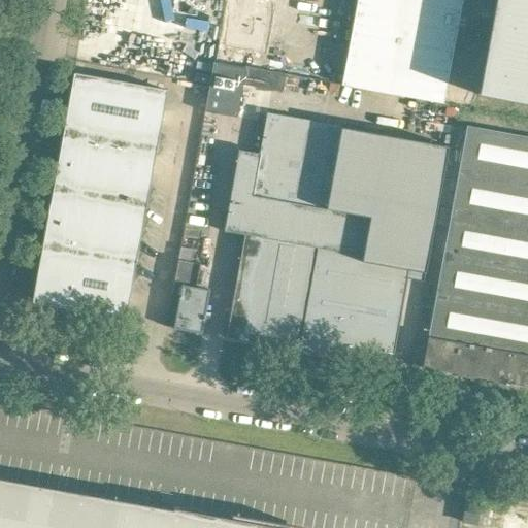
[(362,0),(347,86),(443,104),(462,0),(362,0)]
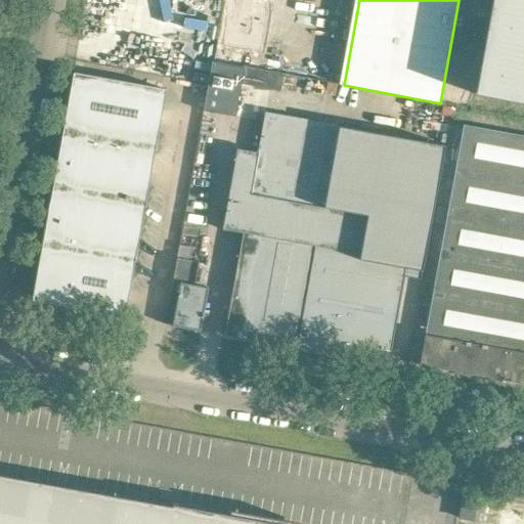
[(523,0),(489,0),(472,93),(523,102),(523,0)]
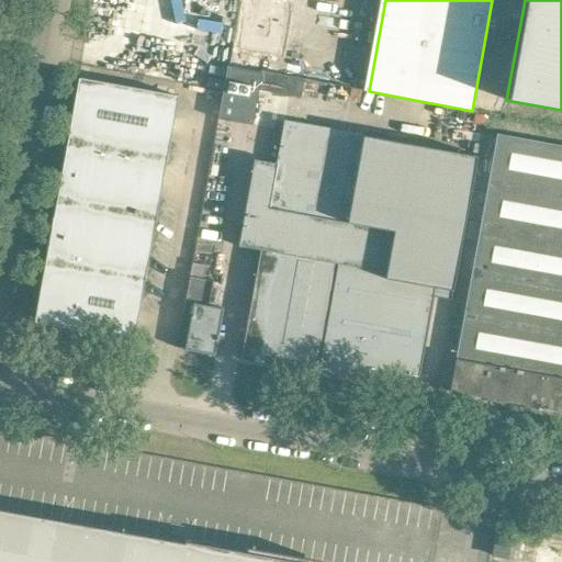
[(227,67),(217,119),(251,124),(257,91),(260,72),(227,67)]
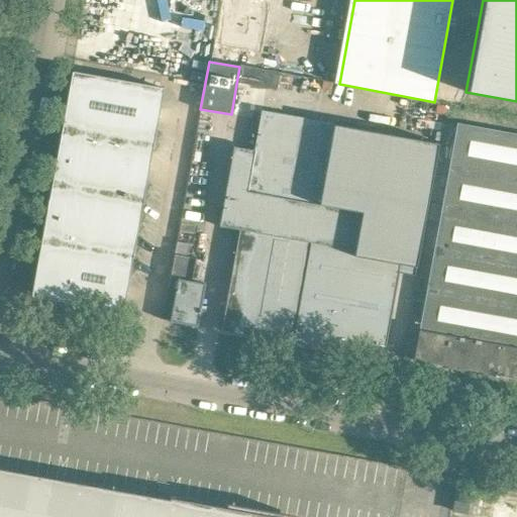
[(239,67),(236,84),(269,89),(273,72),(240,66),(239,67)]
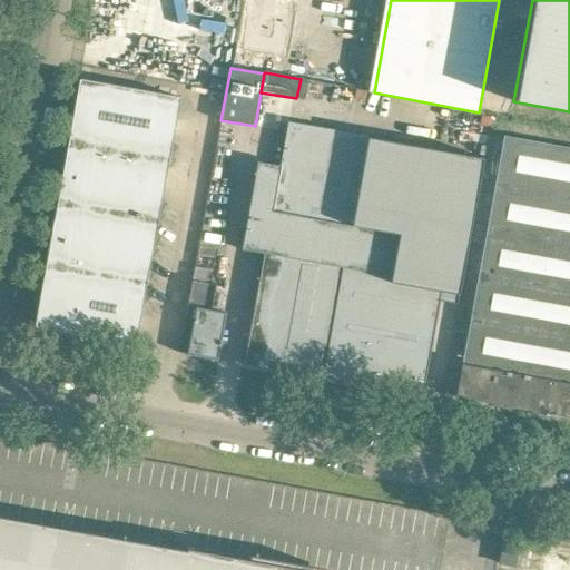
[(71,121),(37,308),(51,330),(135,344),(146,281),(179,97),(79,79),(71,121)]
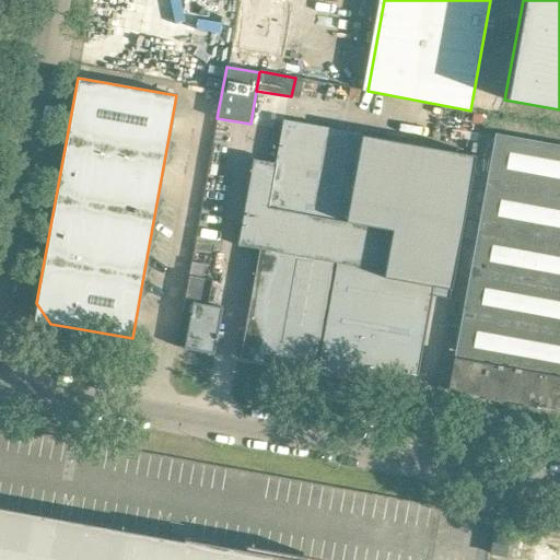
[(364,381),(413,388),(413,384),(430,294),(431,286),(451,289),(474,153),(282,119),(275,161),(253,156),(235,247),(258,251),(238,358),(317,372),(364,381)]
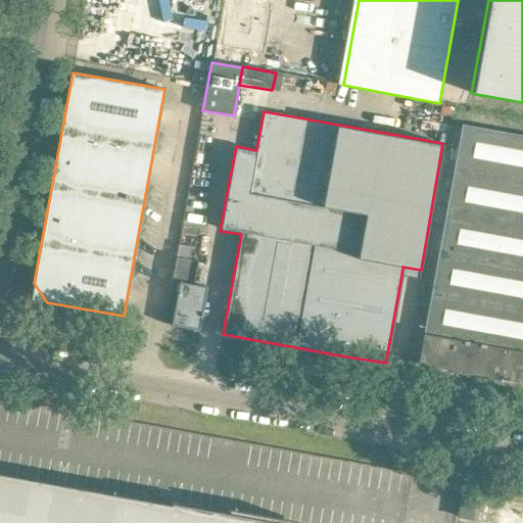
[(522,383),(522,137),(460,127),(418,364),(433,367),(522,383)]
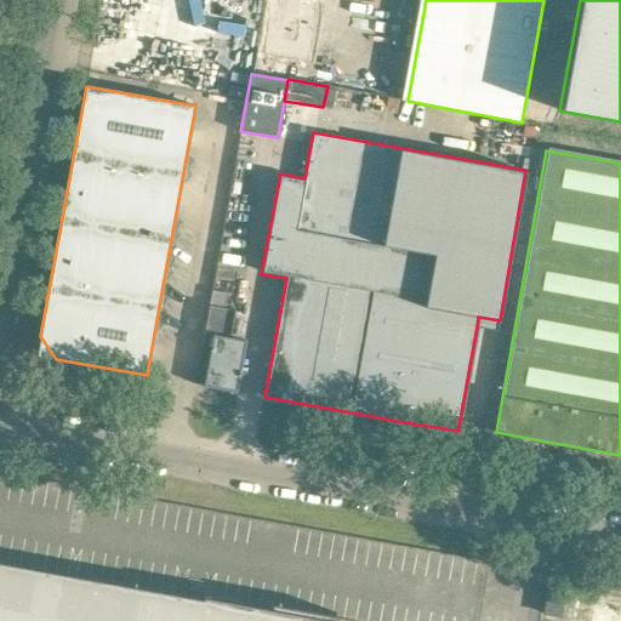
[(211,290),(201,347),(211,348),(204,386),(235,392),(245,341),(229,337),(234,311),(224,308),(228,294),(211,290)]
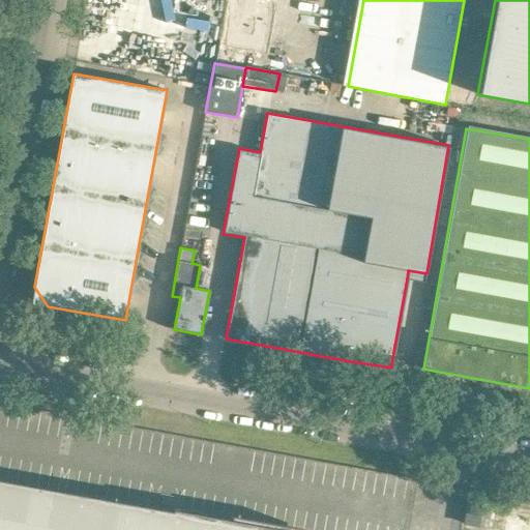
[(172,511),(0,479),(0,529),(302,529),(303,529),(231,516),(231,520),(172,509),(172,511)]
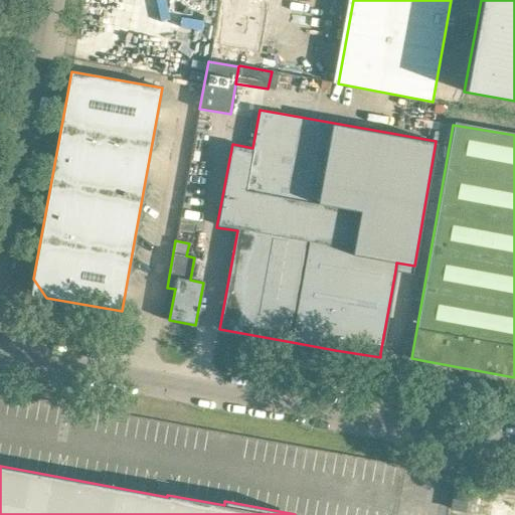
[(469,490),(454,487),(451,509),(465,511),(469,490)]
